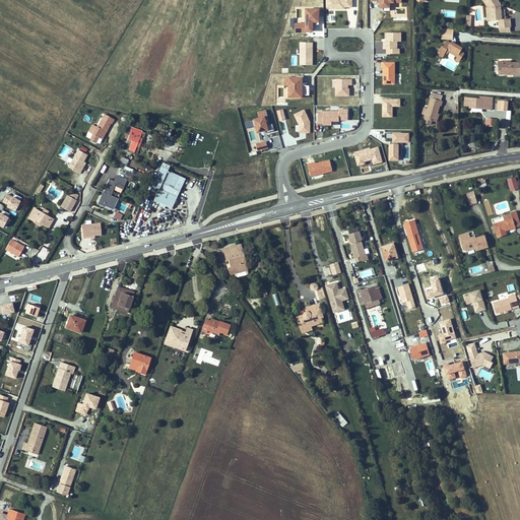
[(352,7),(351,0),(327,0),(328,8),(336,8),(336,6),(345,6),(347,6),(347,7),(352,7)]
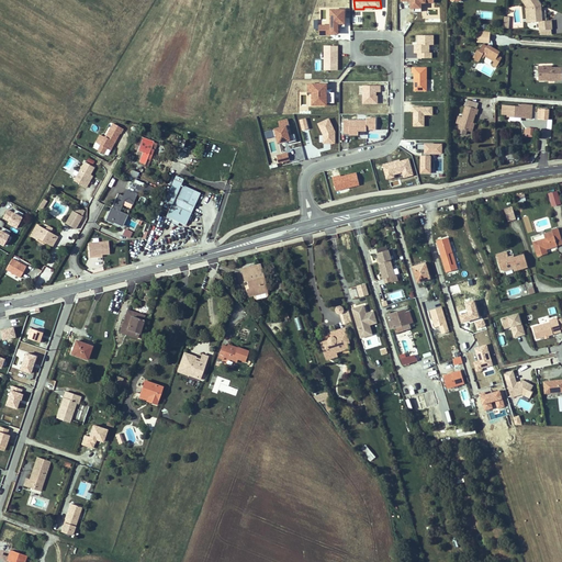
[(402,0),(402,1),(408,1),(408,0),(411,0),(414,2),(414,8),(414,11),(422,11),(422,2),(435,2),(434,0),(402,0)]
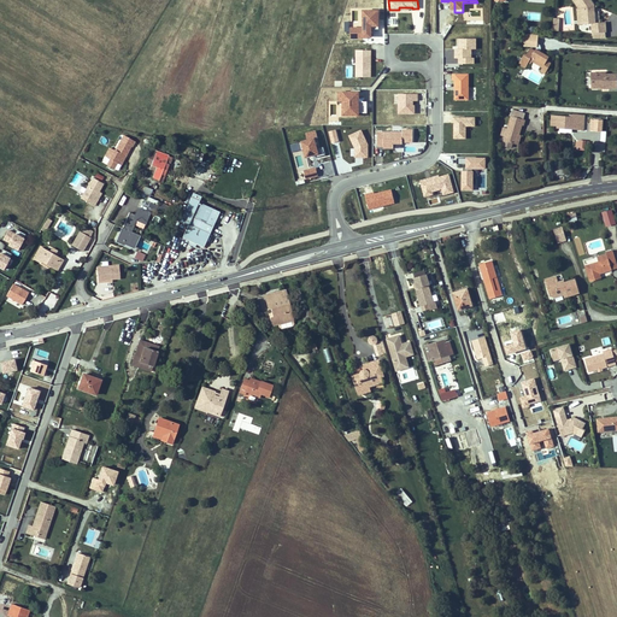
[(585,24),(589,24),(586,9),(577,0),(575,0),(582,7),(581,9),(585,24)]
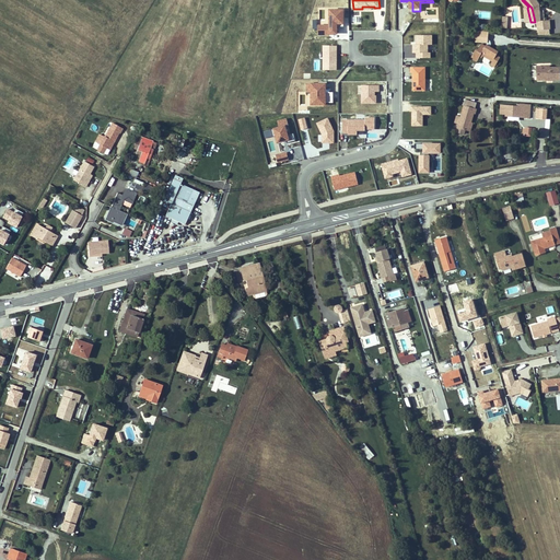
[(539,0),(524,0),(532,8),(535,22),(543,20),(544,28),(556,25),(553,16),(545,19),(543,9),(541,3),(541,2),(539,0)]
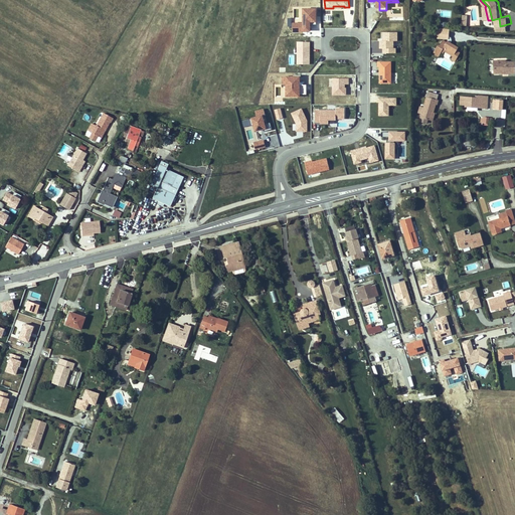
[(303,23),(294,23),(294,32),(304,32),(304,31),(310,31),(310,27),(309,26),(310,24),(311,24),(312,24),(316,24),(316,16),(316,14),(316,9),(303,9),(303,23)]
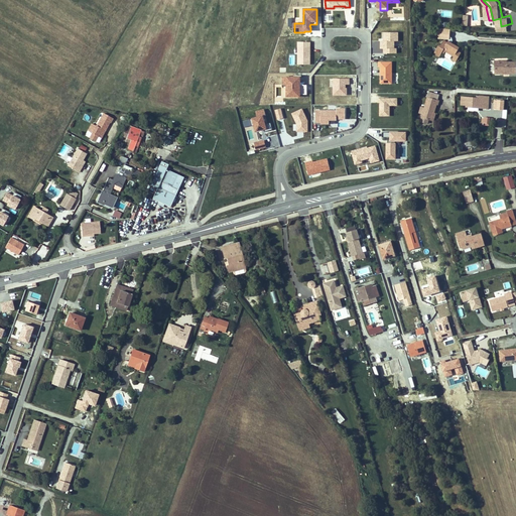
[(449,40),(449,29),(438,28),(437,39),(449,40)]
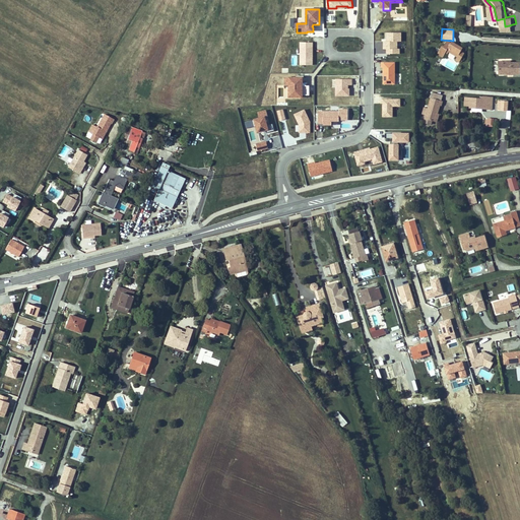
[(401,33),(387,33),(387,42),(384,41),(384,49),(387,49),(387,54),(399,54),(399,49),(397,49),(397,42),(401,42),(401,33)]
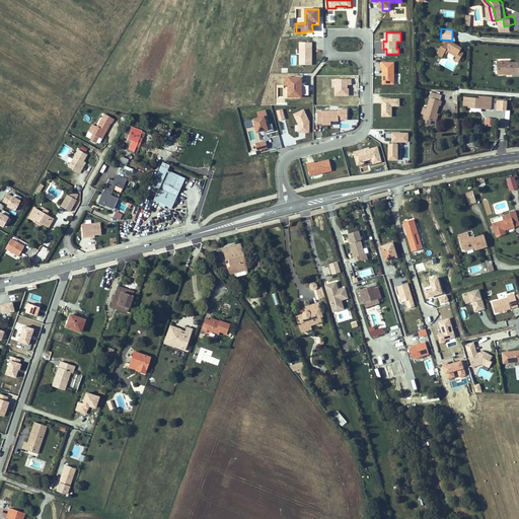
[(450,43),(446,41),(442,48),(440,47),(436,54),(438,55),(438,56),(441,58),(444,53),(446,54),(447,52),(456,58),(460,51),(462,48),(450,41),(450,43)]
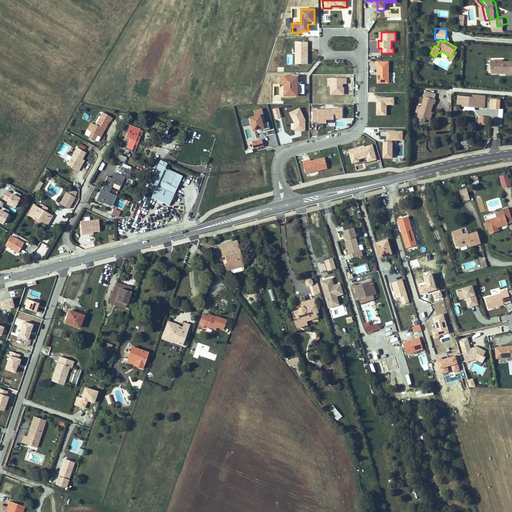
[(296,42),(296,64),(308,64),(308,50),(307,50),(307,49),(308,49),(308,42),(296,42)]
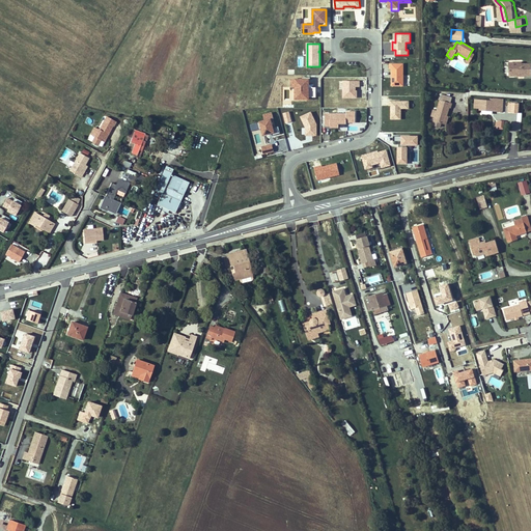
[(474,54),(471,52),(467,59),(466,60),(469,62),(474,54)]
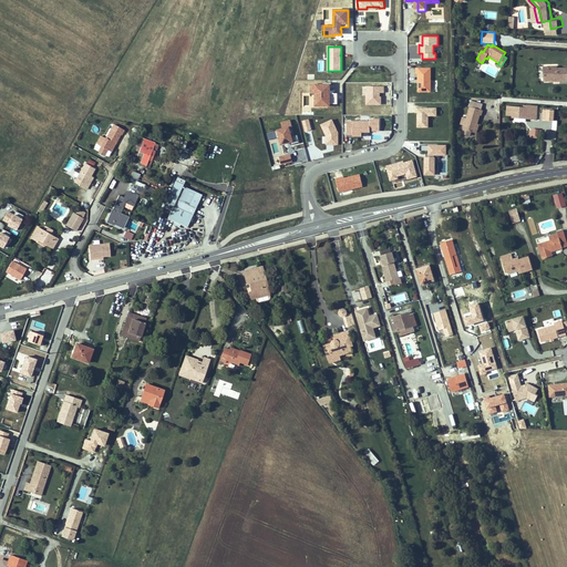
[(482,64),(482,70),(485,70),(485,74),(495,75),(496,64),(482,64)]
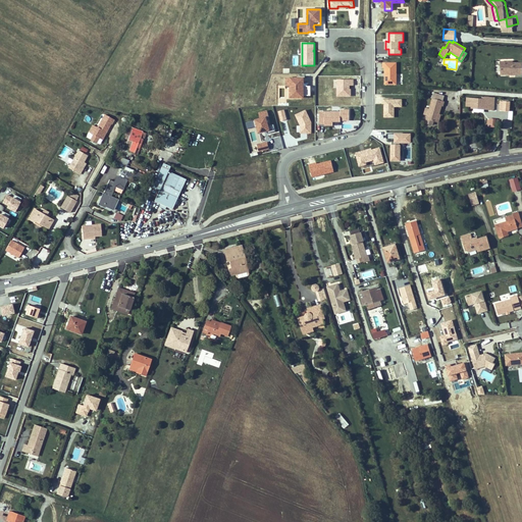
[(511,74),(521,73),(521,62),(513,63),(513,61),(501,61),(501,71),(511,71),(511,74)]
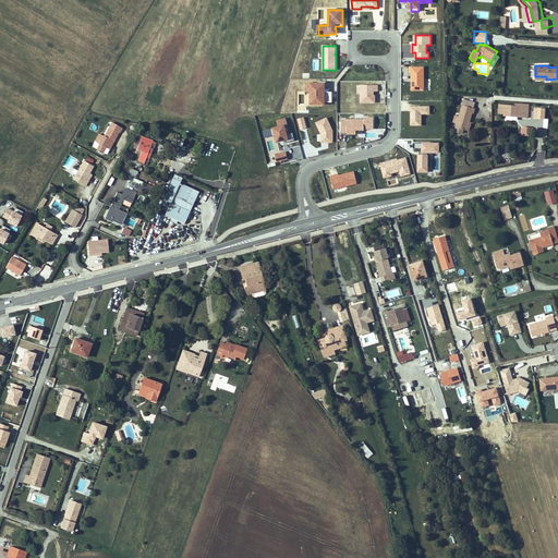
[(424,91),(424,68),(410,68),(410,72),(412,72),(412,81),(413,81),(413,82),(412,82),(412,91),(424,91)]
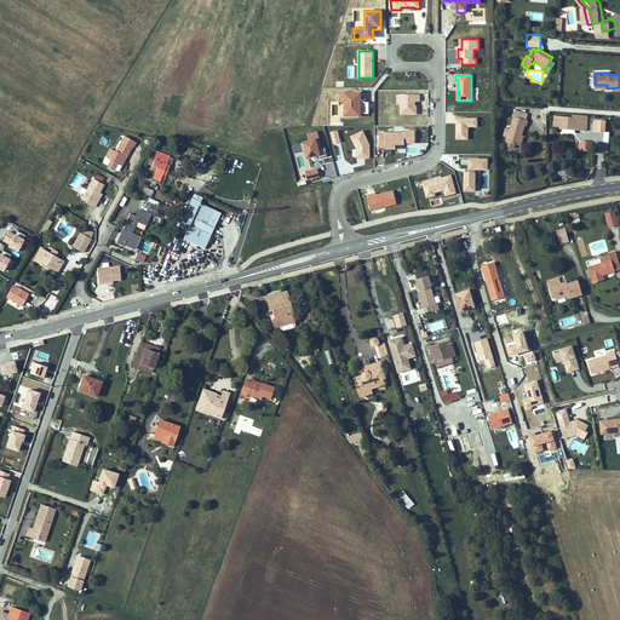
[(361,92),(340,92),(340,102),(345,102),(345,115),(361,115),(361,113),(369,113),(369,103),(366,103),(362,103),(359,99),(361,97),(361,92)]
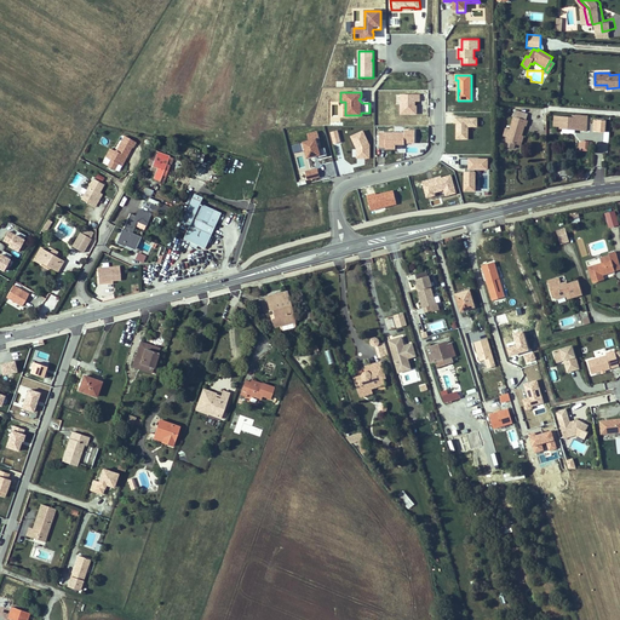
[(419,101),(419,95),(401,95),(401,114),(417,114),(417,108),(413,108),(413,107),(415,107),(415,105),(415,101),(419,101)]
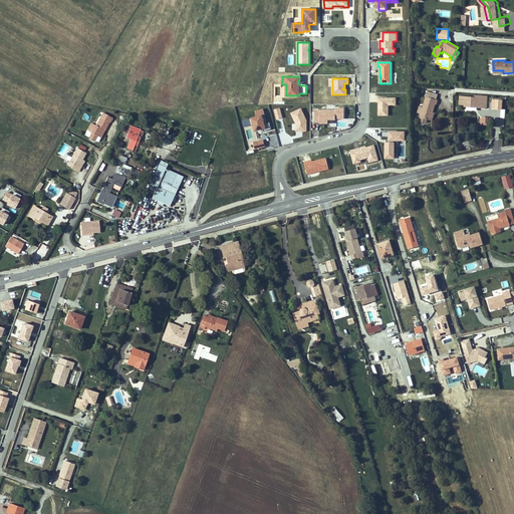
[(487,93),(465,92),(464,106),(486,107),(486,106),(487,100),(485,100),(485,97),(484,97),(484,95),(489,95),(489,93),(487,93)]
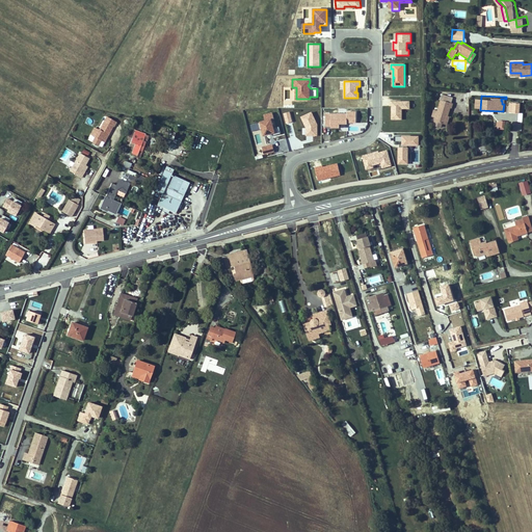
[(452,104),(453,99),(441,97),(436,118),(447,121),(449,112),(450,104),(452,104)]
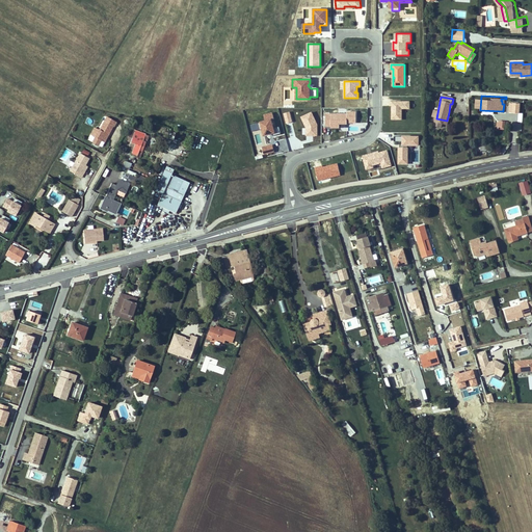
[(409,102),(390,102),(390,106),(392,106),(392,120),(401,120),(401,108),(409,108),(409,102)]
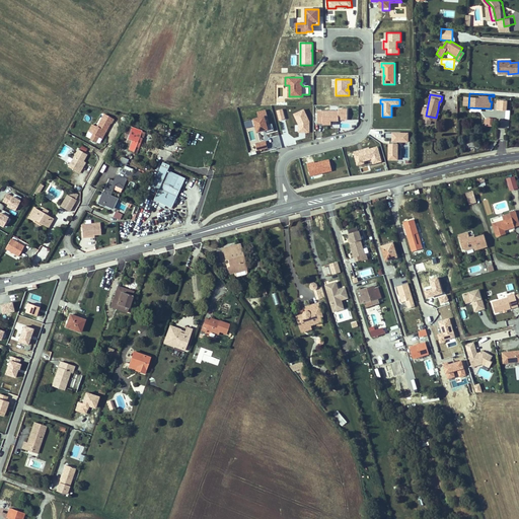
[(309,122),(304,109),(294,115),(299,125),(299,133),(309,132),(309,122)]
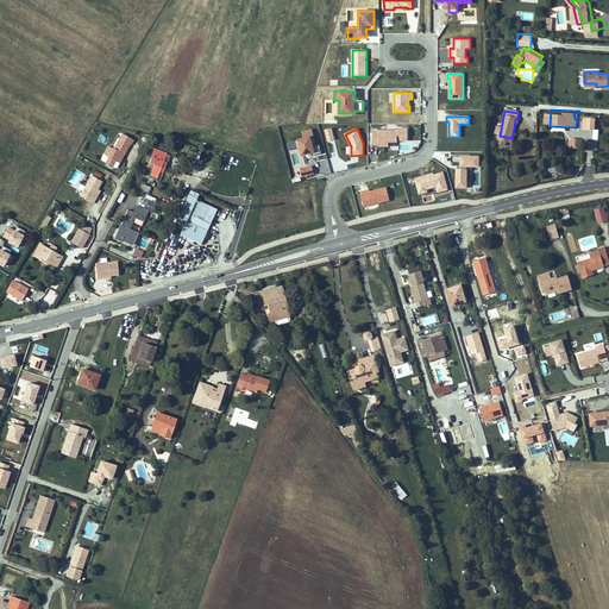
[(397,130),(372,130),(372,144),(378,144),(380,144),(380,143),(382,143),(382,146),(389,146),(389,142),(397,142),(397,140),(408,140),(408,129),(397,129),(397,130)]
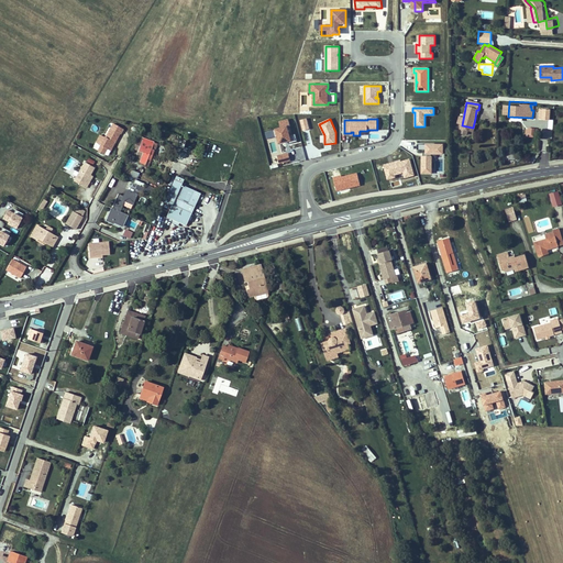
[(279,143),(286,120),(279,122),(280,128),(272,130),(272,131),(274,138),(277,136),(279,143)]
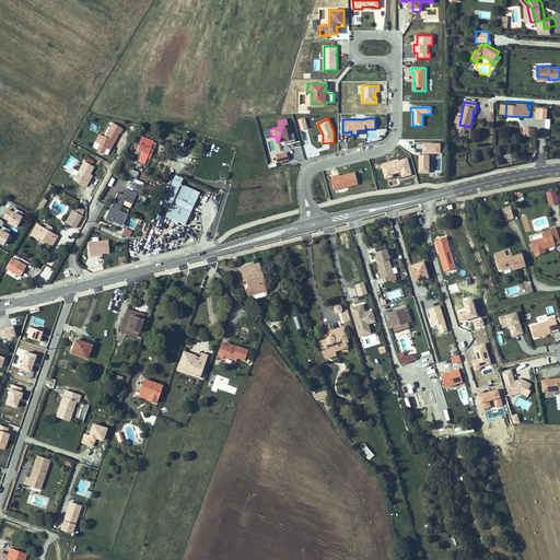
[(288,135),(286,126),(289,125),(287,119),(284,119),(278,142),(283,141),(283,140),(286,139),(287,140),(287,143),(295,141),(293,133),(288,135)]
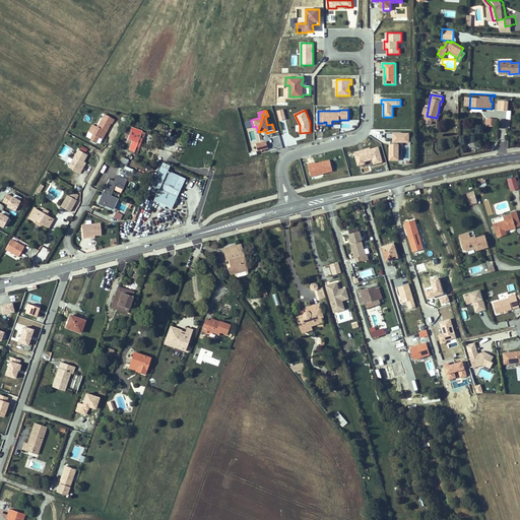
[(96,127),(91,125),(85,137),(101,144),(113,119),(103,114),(96,127)]
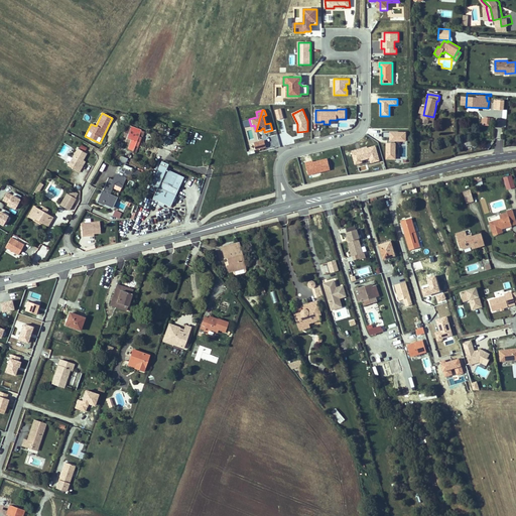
[(482,117),(481,125),(490,126),(490,118),(482,117)]
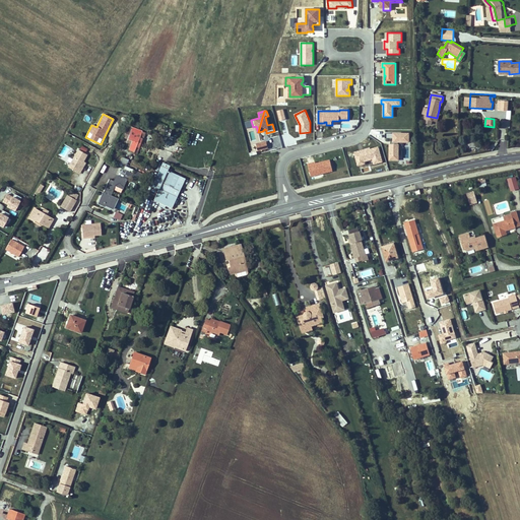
[(140,138),(142,132),(132,128),(127,142),(131,144),(129,149),(134,152),(136,146),(139,147),(142,139),(140,138)]
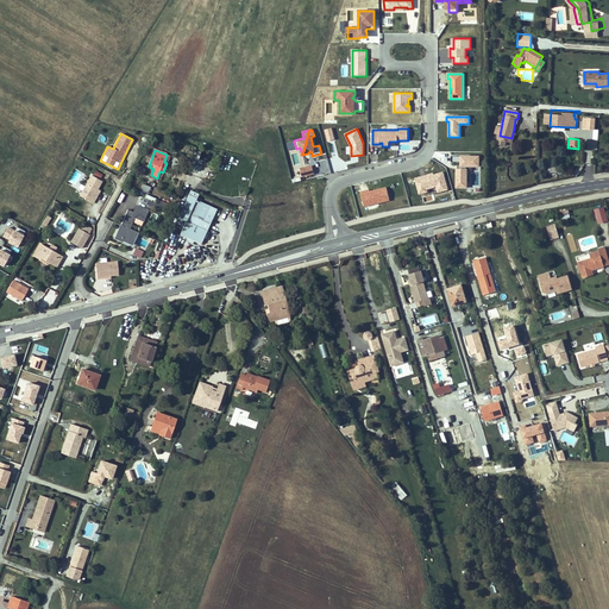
[(479,167),(479,156),(451,156),(451,162),(462,162),(462,165),(462,169),(458,169),(457,169),(457,187),(466,187),(466,167),(479,167)]
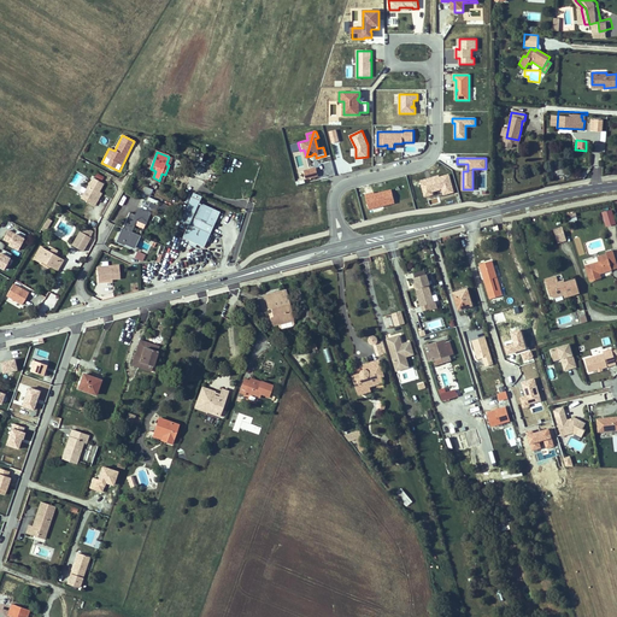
[(553,175),(564,176),(565,164),(553,164),(553,175)]
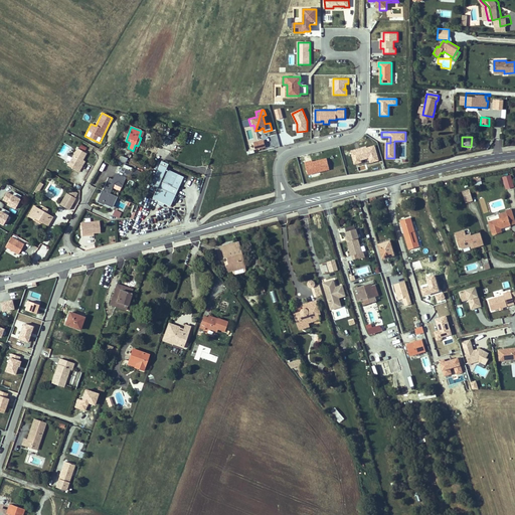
[(264,140),(253,143),(255,149),(266,147),(264,140)]
